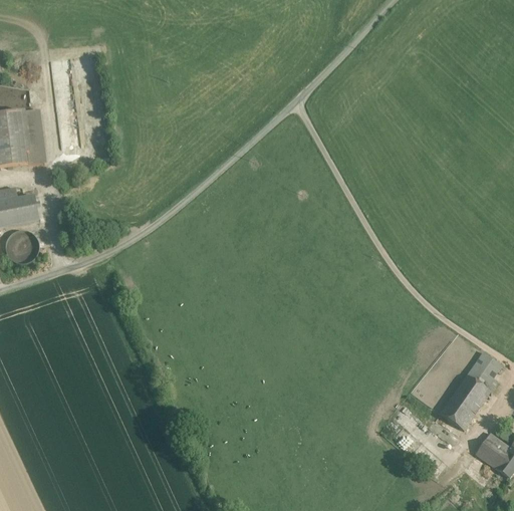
[(44,163),(38,109),(26,111),(31,153),(27,154),(28,165),(44,163)]
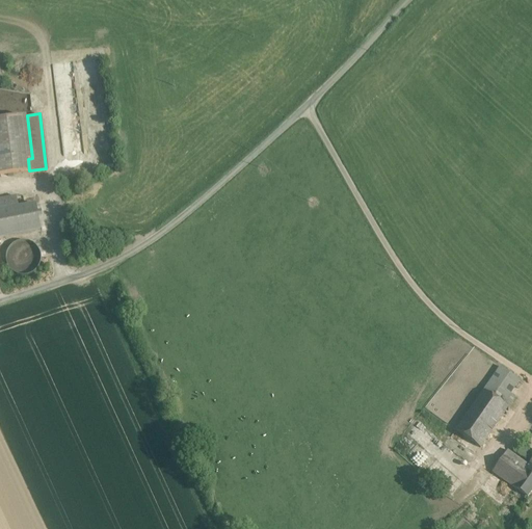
[(27,115),(0,117),(0,174),(29,170),(28,159),(32,158),(27,115)]
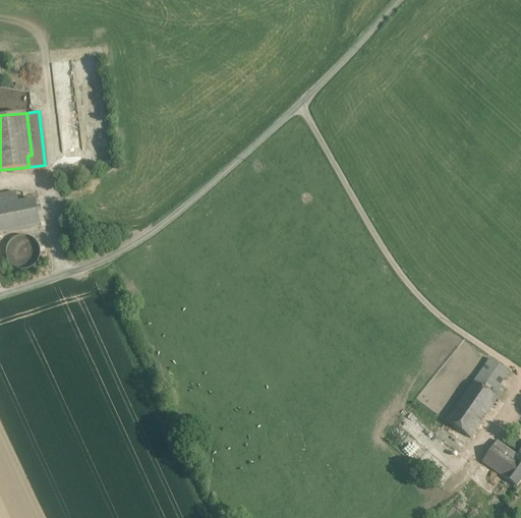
[(16,189),(0,192),(0,231),(41,223),(36,197),(18,202),(16,189)]
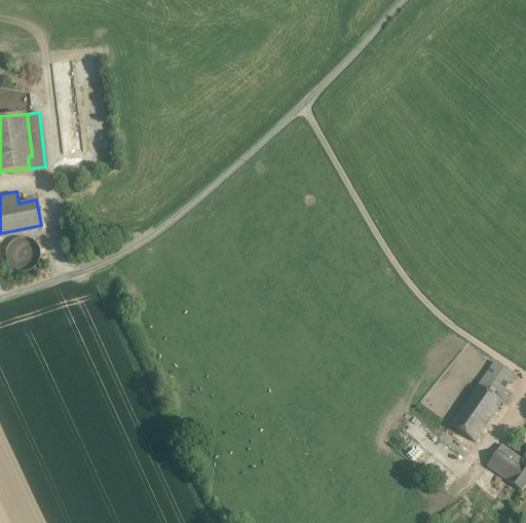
[(39,259),(40,253),(39,246),(35,240),(30,236),(24,235),(16,237),(11,240),(7,247),(6,253),(7,259),(11,265),(17,268),(24,270),(30,268),(36,265),(39,259)]
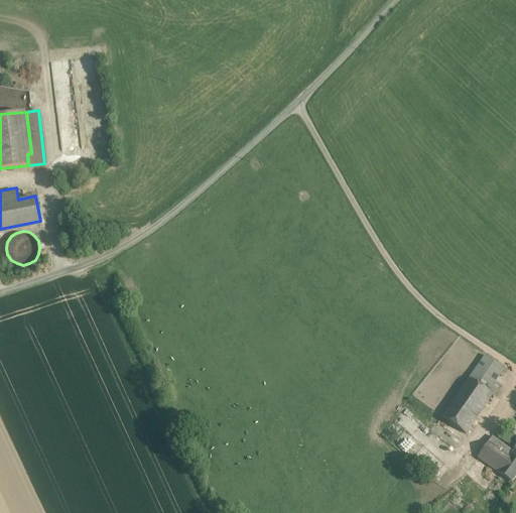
[(485,353),(469,376),(493,392),(500,382),(494,378),(503,366),(485,353)]
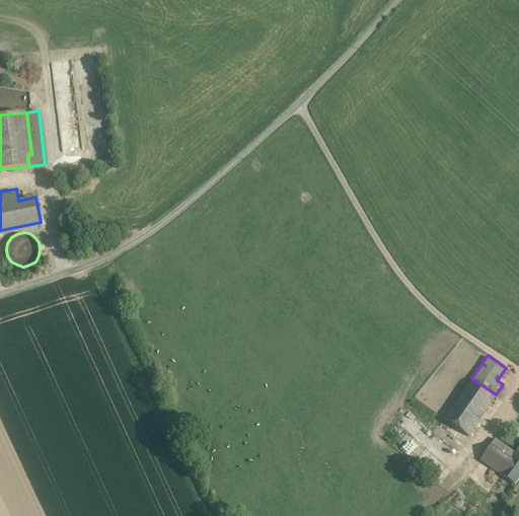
[(471,378),(444,417),(468,434),(496,394),(471,378)]
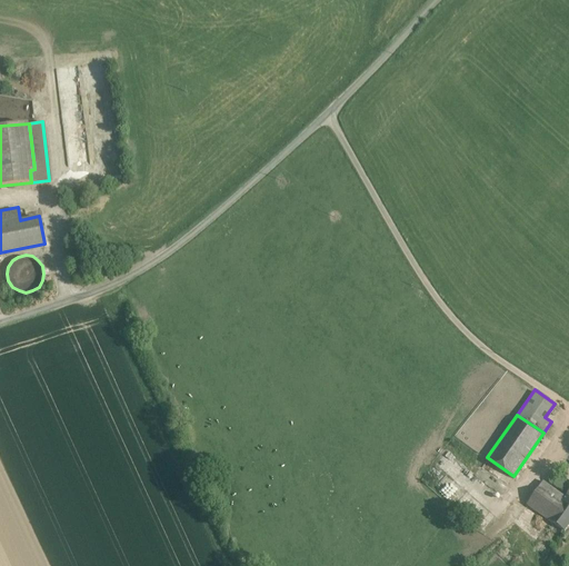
[(565,495),(542,479),(537,486),(559,503),(565,495)]
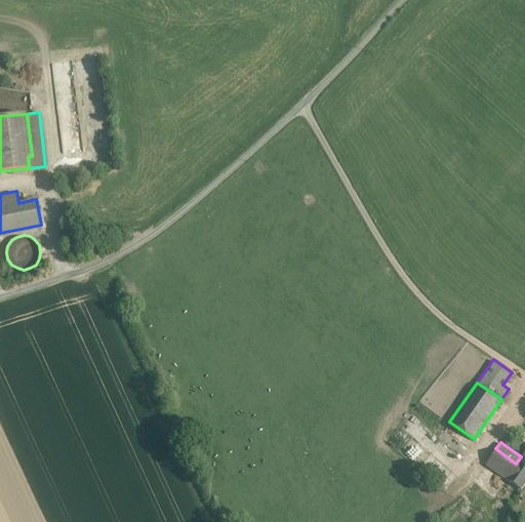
[(516,464),(495,448),(485,464),(520,488),(524,480),(524,455),(522,454),(521,456),(516,464)]
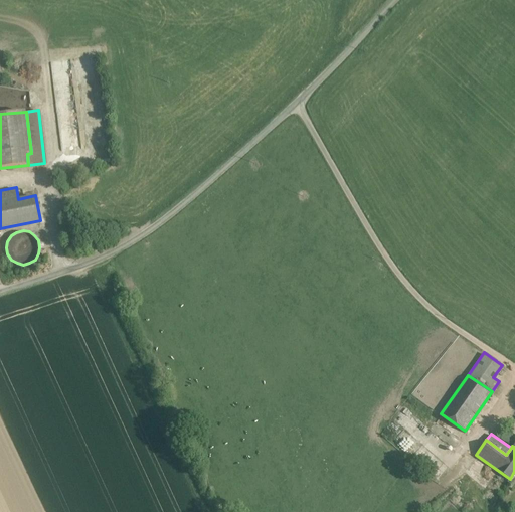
[(505,504),(500,500),(495,507),(500,511),(505,504)]
